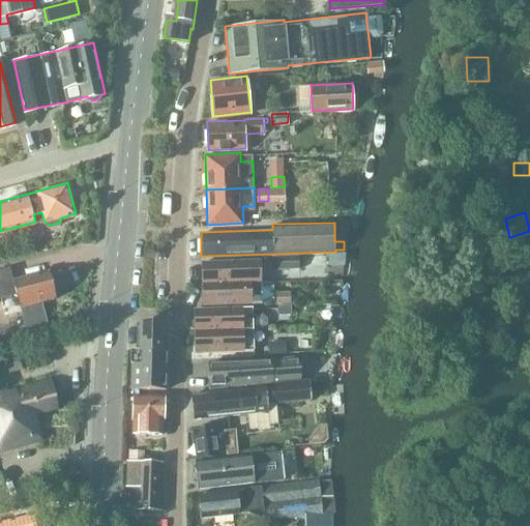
[(271,267),(299,266),(298,254),(271,255),(271,267)]
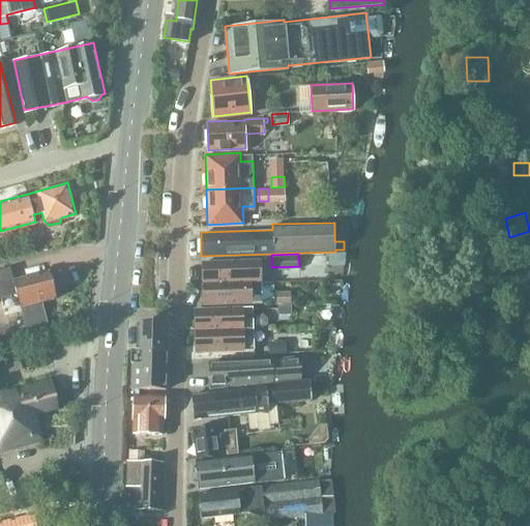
[(202,283),(261,281),(260,260),(202,261),(202,283)]
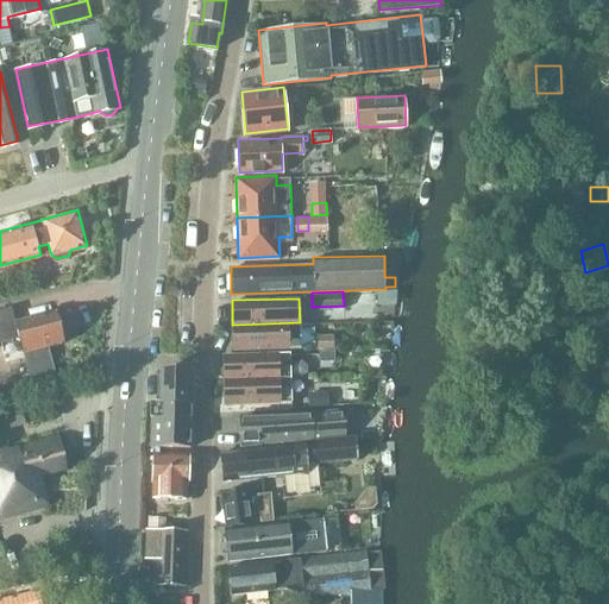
[(0,339),(18,335),(23,351),(24,351),(63,341),(55,310),(16,321),(12,304),(0,307),(0,339)]
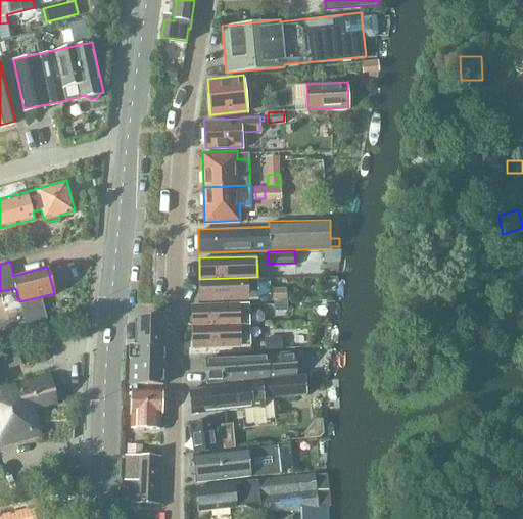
[(257,277),(199,279),(200,299),(258,298),(257,277)]
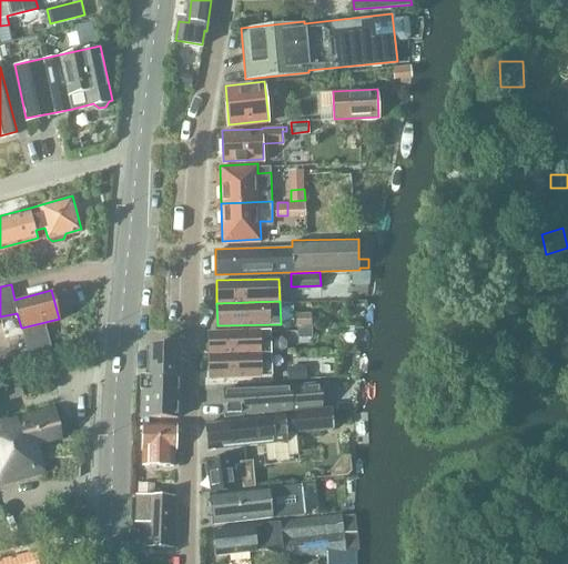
[(311,312),(296,312),(296,324),(312,324),(311,312)]
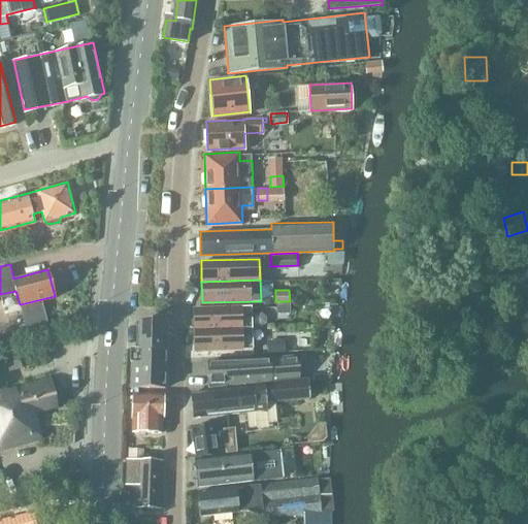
[(194,329),(252,327),(252,305),(193,307),(194,329)]
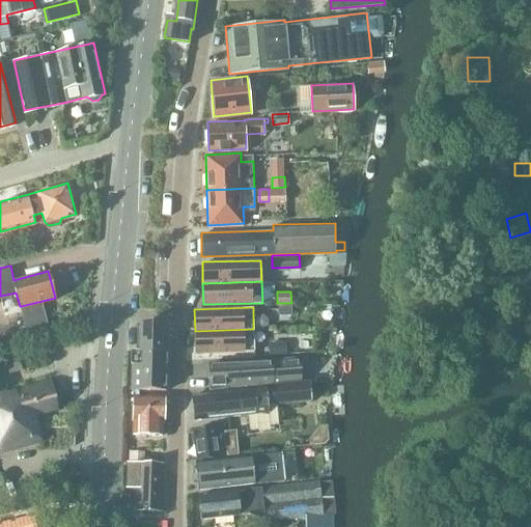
[(163,351),(164,322),(140,321),(139,358),(133,358),(132,387),(166,388),(167,351),(163,351)]
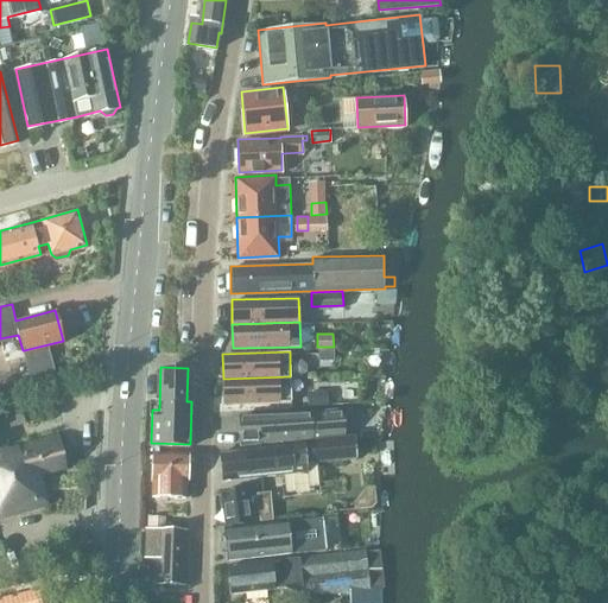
[(290,376),(223,379),(223,402),(291,400),(290,376)]
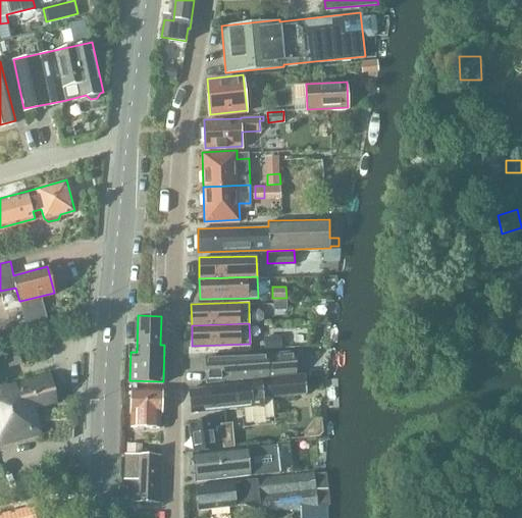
[(281,335),(264,335),(265,348),(281,348),(281,335)]
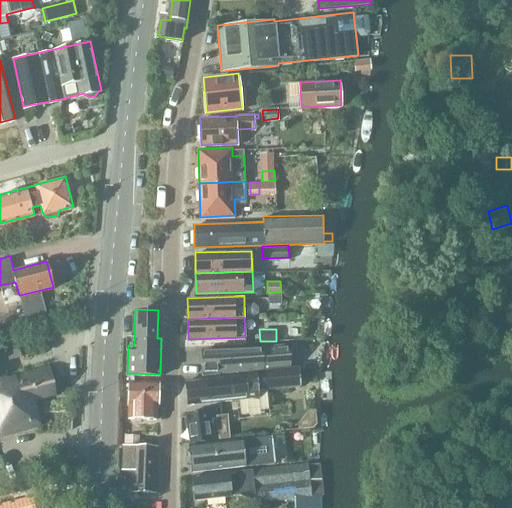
[(220,373),(290,367),(290,366),(289,344),(264,346),(201,349),(202,374),(220,372),(220,373)]
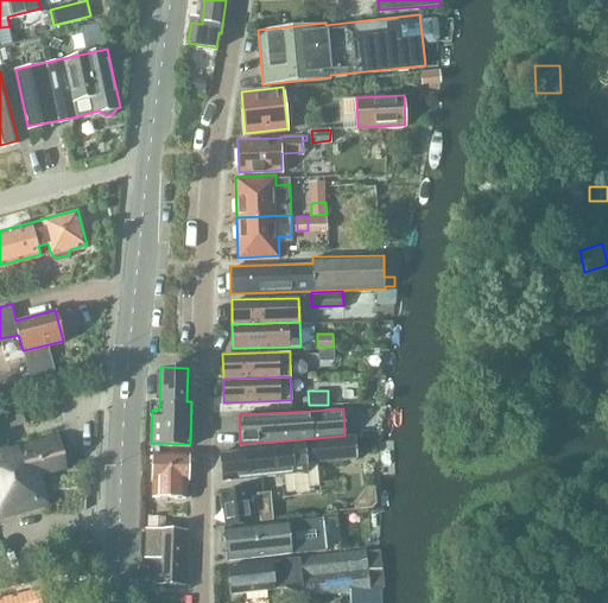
[(0,513),(46,502),(45,496),(50,493),(48,483),(42,481),(40,473),(65,467),(58,433),(0,446),(0,513)]
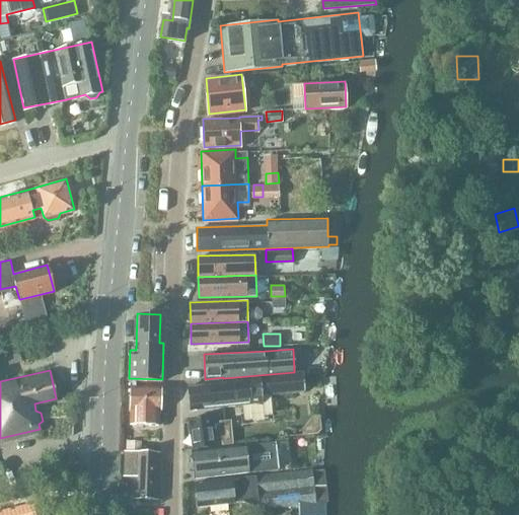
[(294,371),(294,372),(266,374),(267,379),(260,380),(260,377),(188,384),(191,409),(262,401),(261,393),(304,389),(302,370),(294,371)]
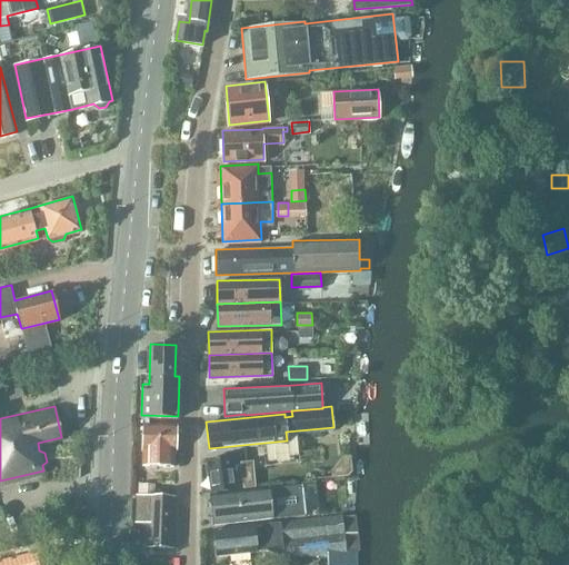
[(176,464),(176,449),(177,424),(143,424),(142,449),(142,464),(176,464)]
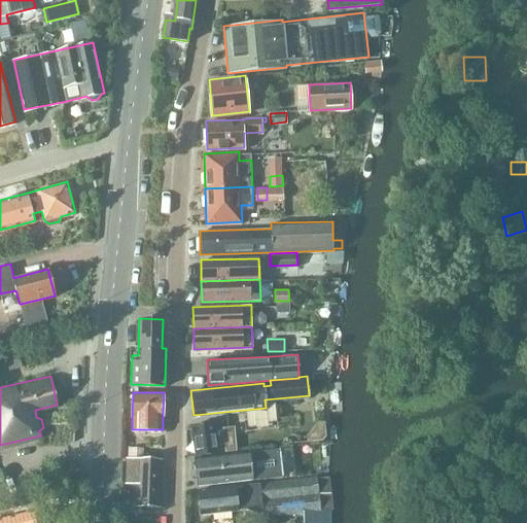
[(196,454),(224,451),(220,423),(191,426),(196,454)]
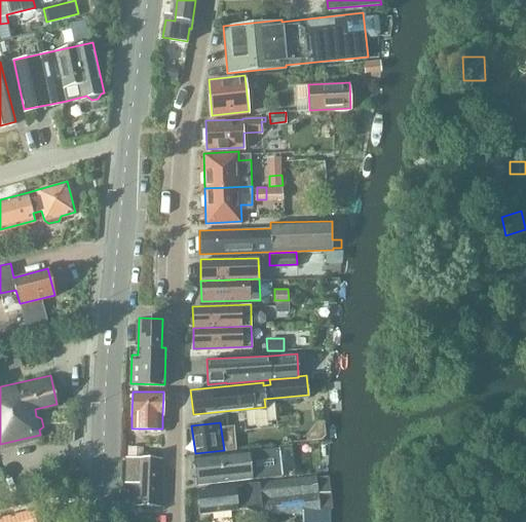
[(128,444),(127,453),(142,453),(143,444),(128,444)]
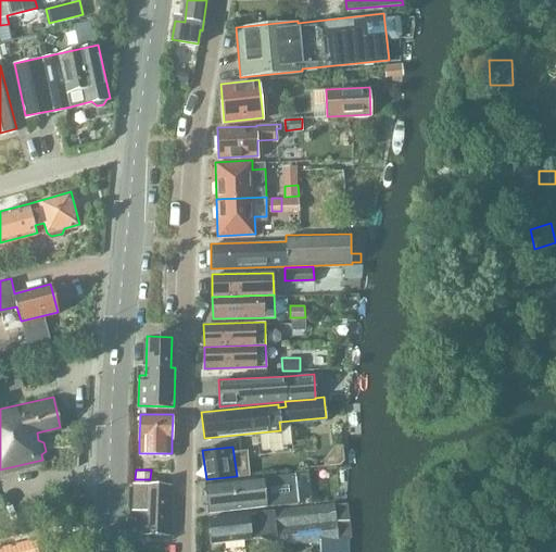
[(210,511),(298,502),(294,473),(206,481),(210,511)]
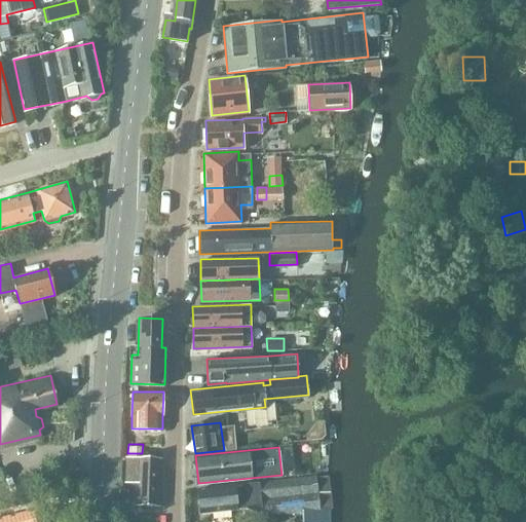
[(160,505),(162,457),(128,456),(128,473),(138,473),(137,504),(160,505)]
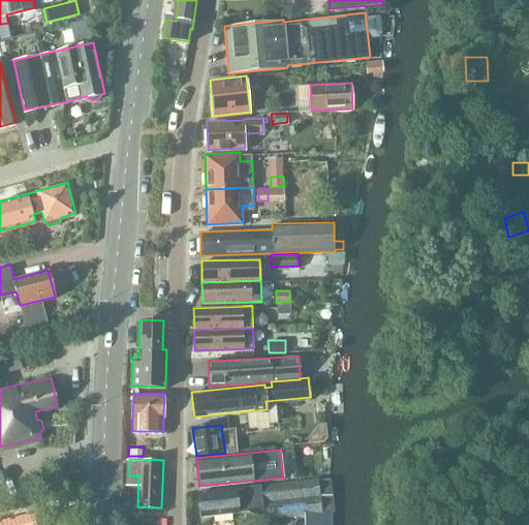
[(512,475),(518,491),(528,487),(528,486),(524,472),(512,475)]
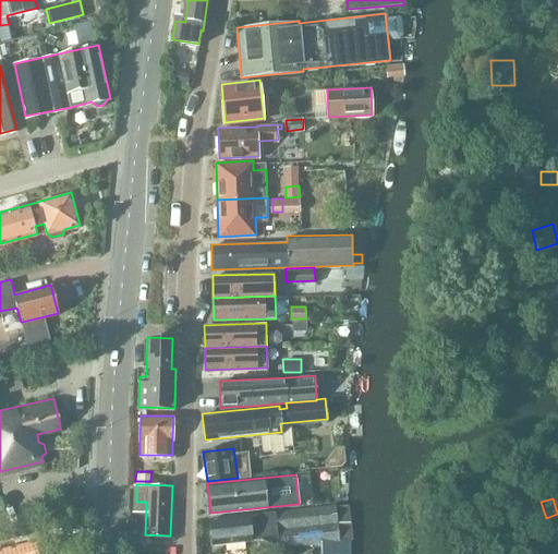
[(278,546),(313,543),(313,551),(320,551),(319,553),(349,553),(350,537),(346,504),(342,504),(261,513),(261,521),(250,522),(249,514),(210,518),(214,543),(259,539),(278,544),(278,546)]
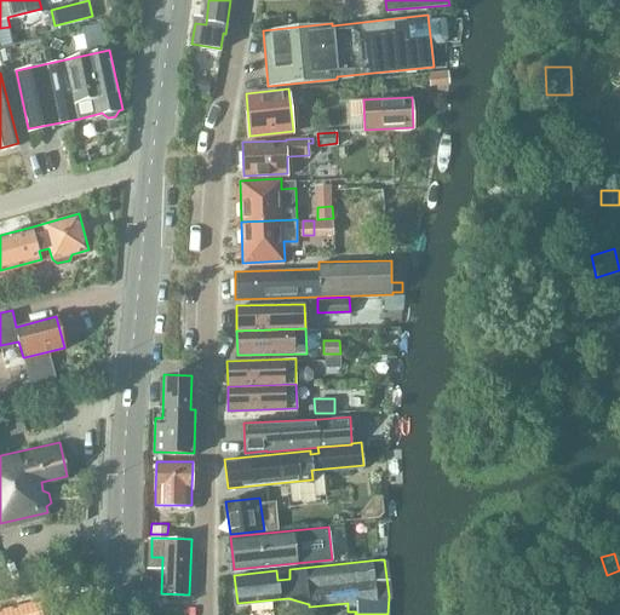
[(0,614),(40,614),(36,602),(0,609),(0,614)]
